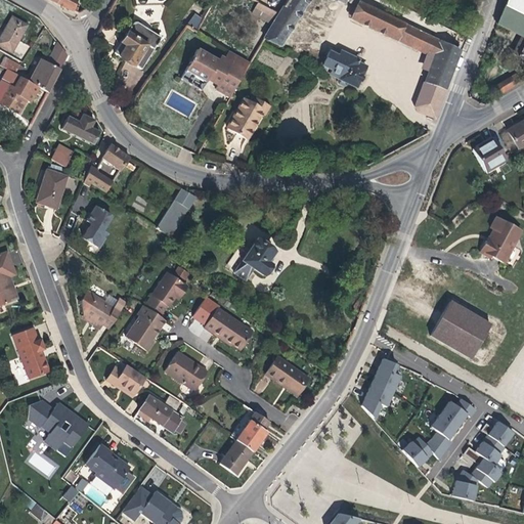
[(49,0),(67,8),(73,11),(76,12),(77,8),(75,7),(76,0),(49,0)]
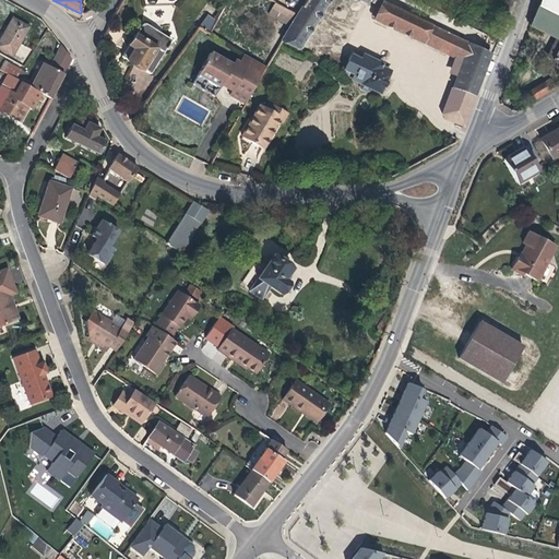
[(209,35),(228,0),(224,0),(213,19),(206,14),(198,28),(209,35)]
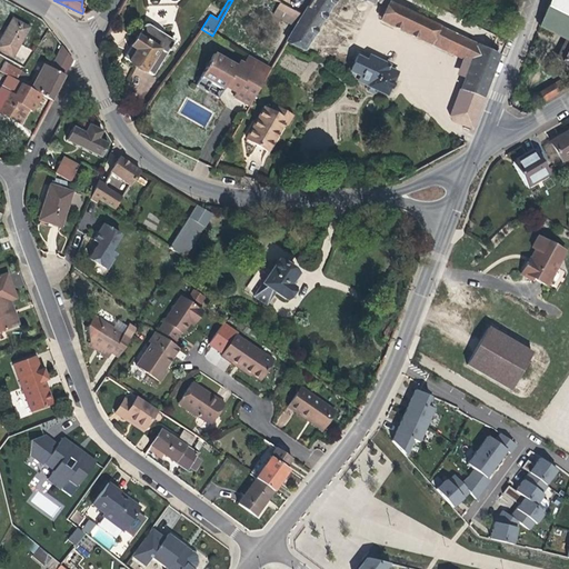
[(335,0),(311,0),(302,16),(296,27),(287,41),(303,49),(335,0)]
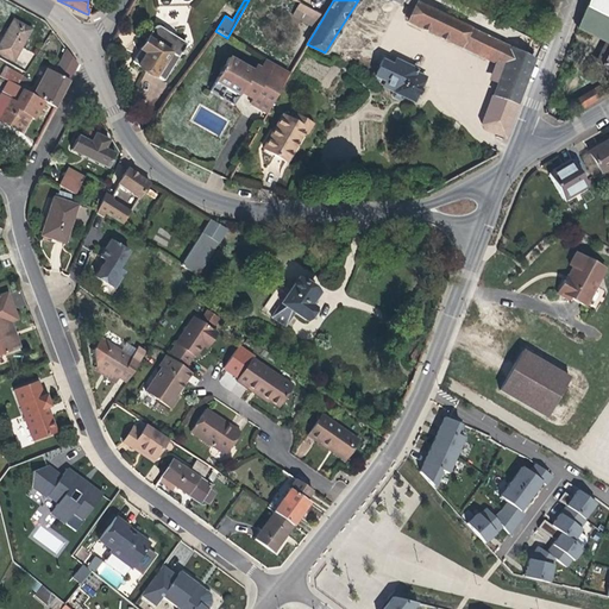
[(608,0),(588,0),(585,7),(608,18),(608,0)]
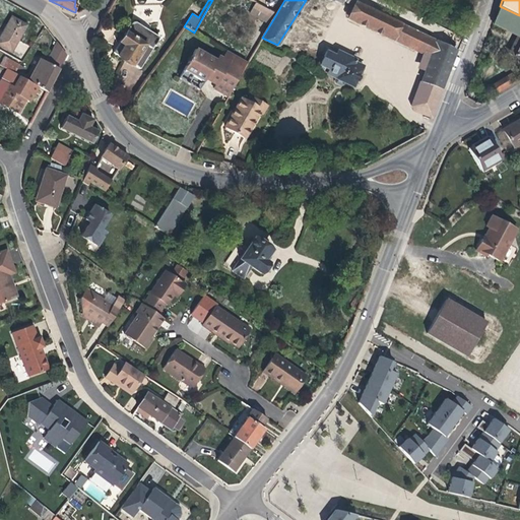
[(354,1),(351,5),(346,15),(348,17),(348,18),(392,40),(393,39),(400,23),(354,1)]
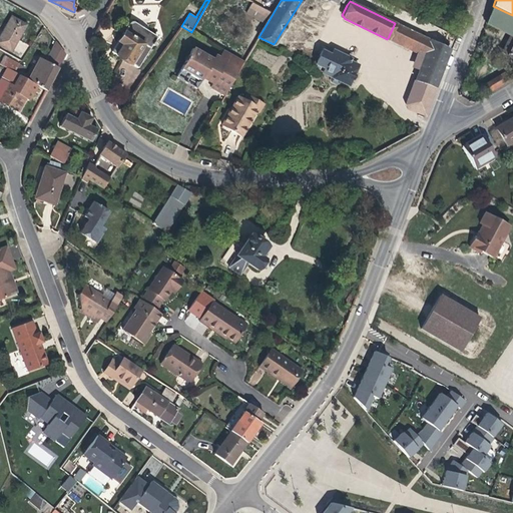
[(267,24),(273,14),(251,3),(246,14),(267,24)]
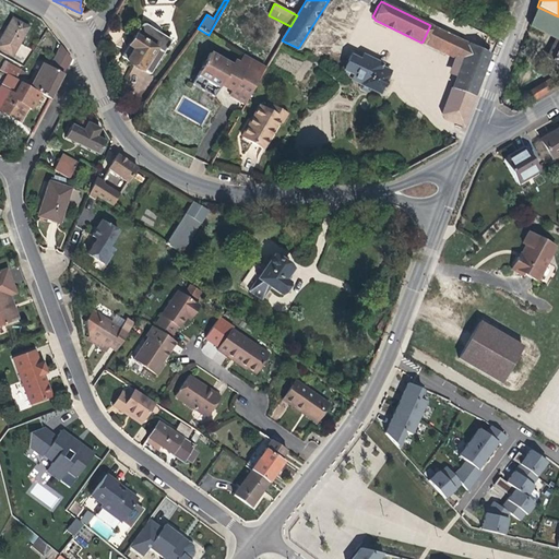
[(557,38),(558,39),(558,16),(537,7),(530,25),(557,38)]
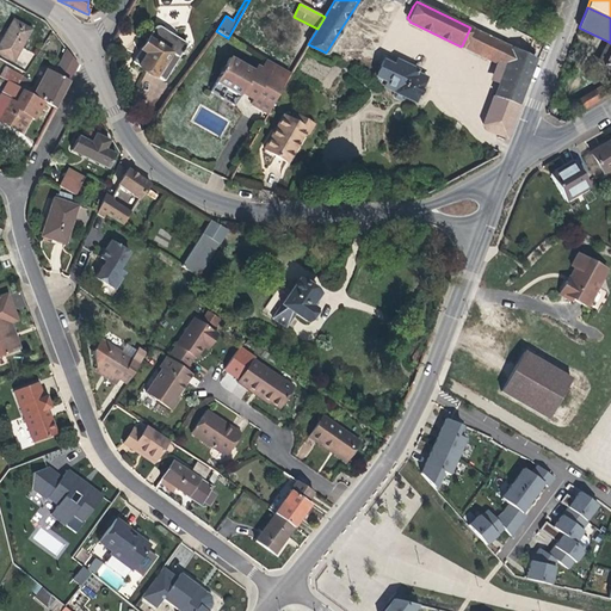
[(0,54),(13,61),(31,30),(13,20),(0,43),(0,54)]
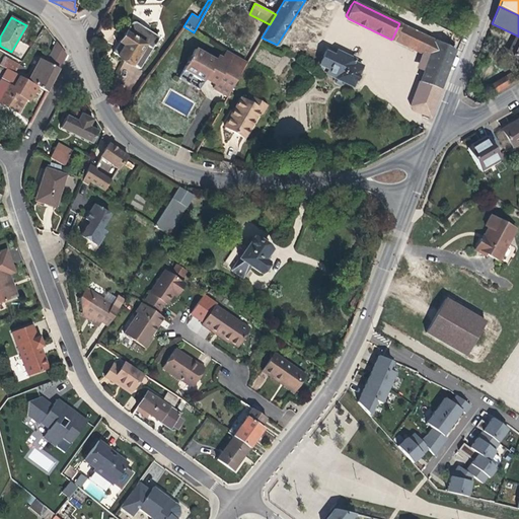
[(155,47),(158,43),(156,42),(159,38),(136,22),(131,23),(123,36),(113,53),(132,66),(133,65),(139,69),(154,46),(155,47)]
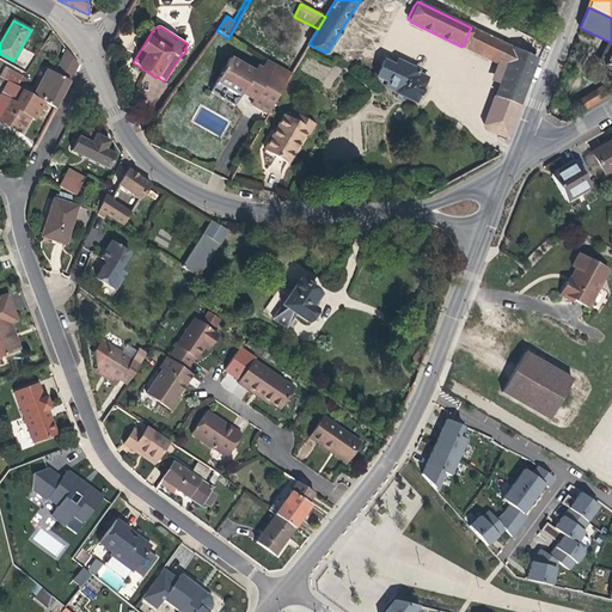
[(495,62),(505,43),(471,28),(463,46),(495,62)]
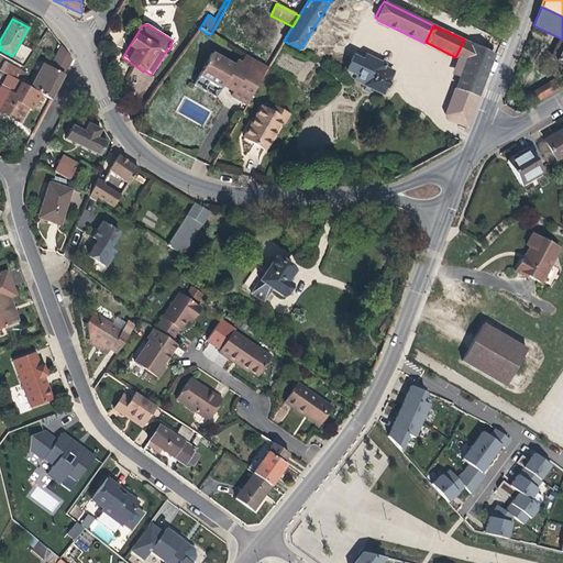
[(477,97),(494,54),(464,40),(455,57),(466,62),(455,89),(477,97)]
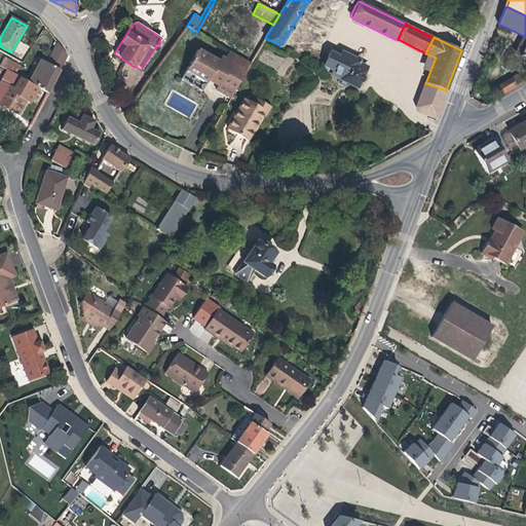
[(525,42),(525,43),(522,41),(515,53),(525,59),(525,61),(525,62),(525,42)]
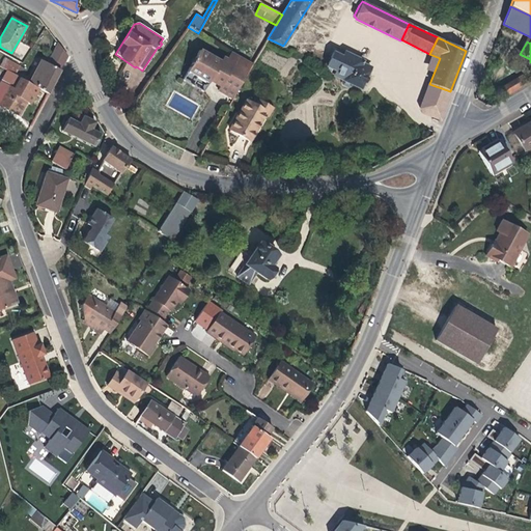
[(47,63),(60,71),(67,56),(57,43),(47,63)]
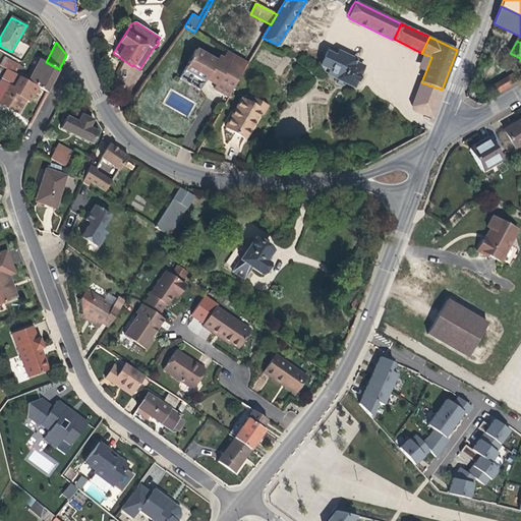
[(227,97),(247,62),(227,51),(222,59),(218,56),(216,61),(195,50),(190,58),(190,57),(188,61),(189,61),(183,70),(205,82),(207,77),(212,80),(217,83),(214,89),(227,97)]
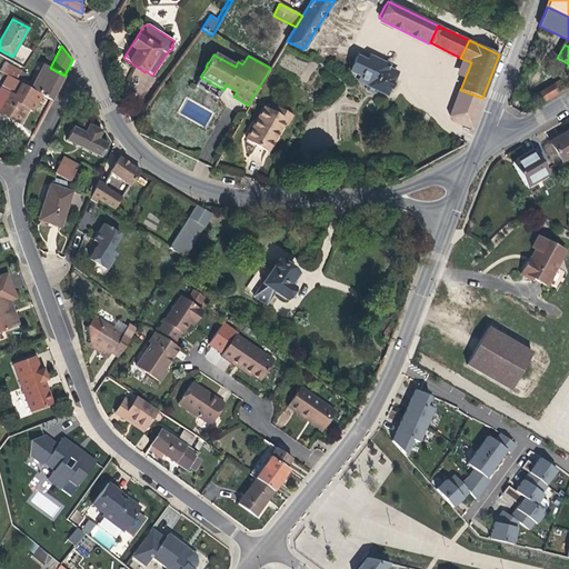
[(358,81),(367,86),(376,90),(387,95),(395,77),(386,73),(388,68),(389,67),(388,65),(369,56),(367,61),(357,56),(350,71),(360,76),(358,81)]
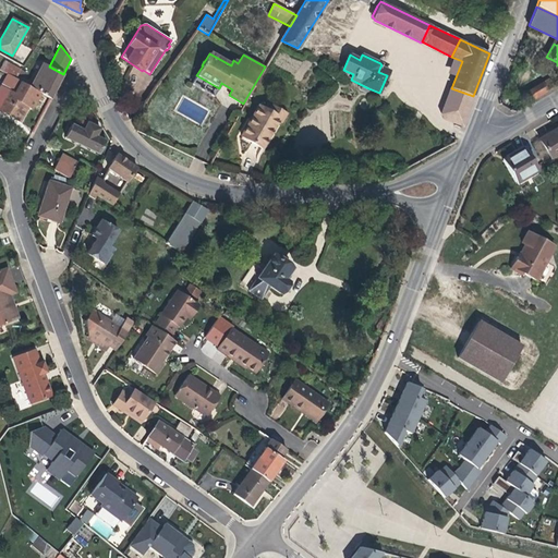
[(21,70),(4,61),(0,68),(0,70),(8,75),(8,74),(15,79),(21,70)]
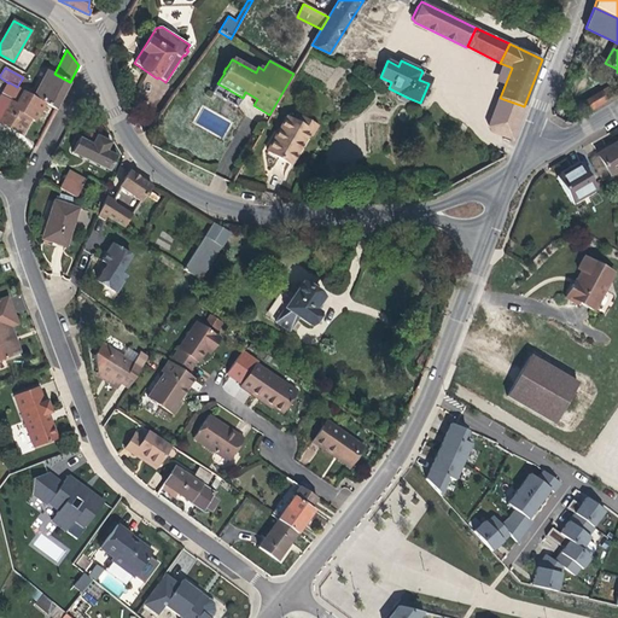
[(64,94),(70,82),(54,74),(48,70),(34,95),(34,97),(45,103),(56,109),(64,94)]
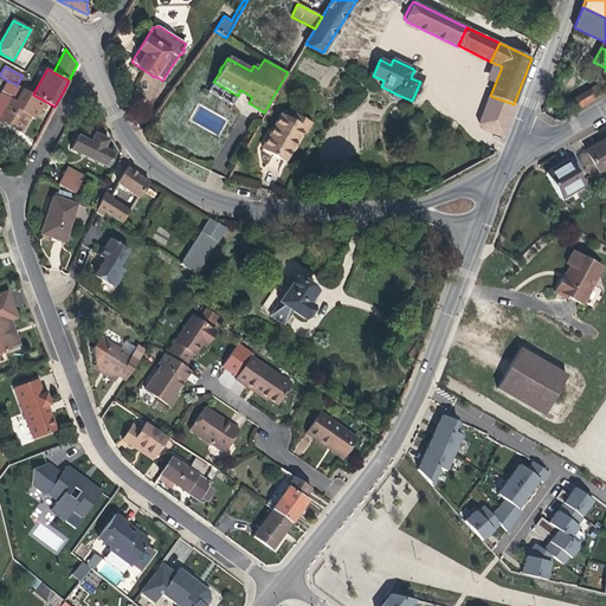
[(421,79),(423,76),(413,72),(411,78),(420,82),(421,79)]
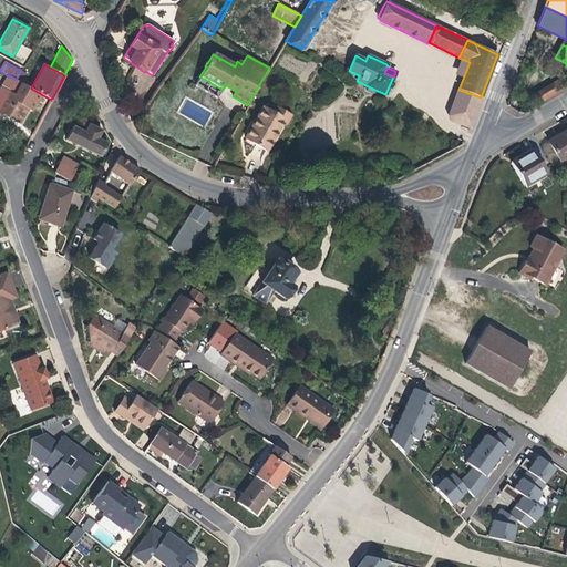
[(22,83),(27,74),(21,71),(16,80),(22,83)]
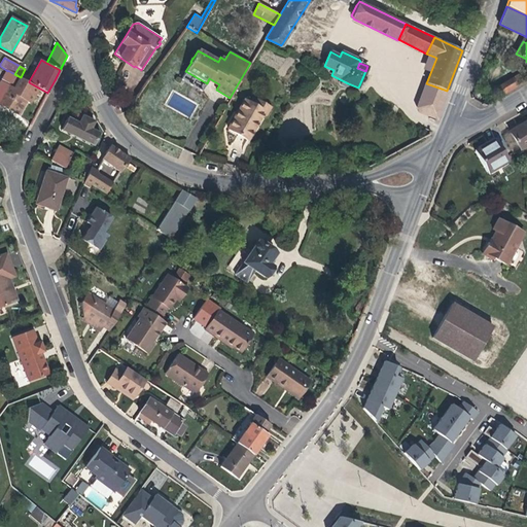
[(5,91),(26,102),(30,104),(33,97),(38,88),(29,82),(21,78),(21,77),(14,74),(7,70),(7,71),(1,82),(8,85),(5,91)]
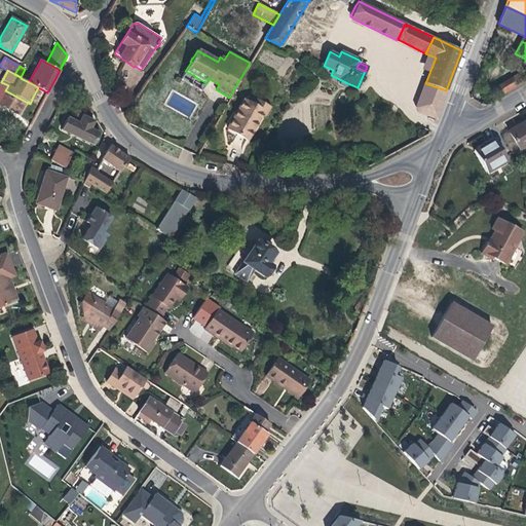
[(522,81),(519,76),(516,75),(512,78),(516,85),(522,81)]
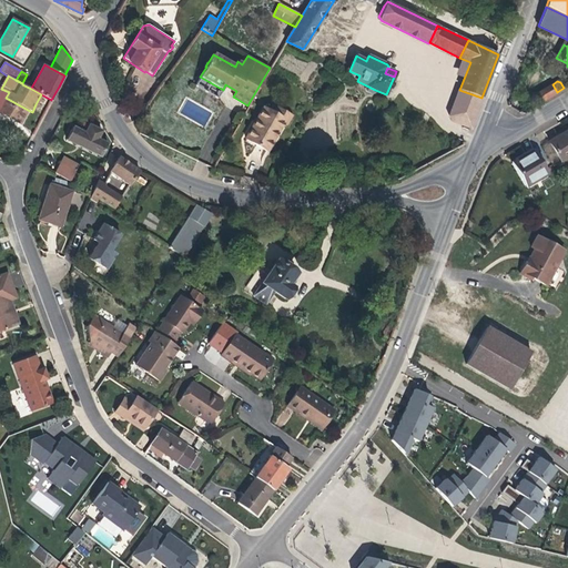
[(543,101),(557,92),(553,84),(537,93),(543,101)]
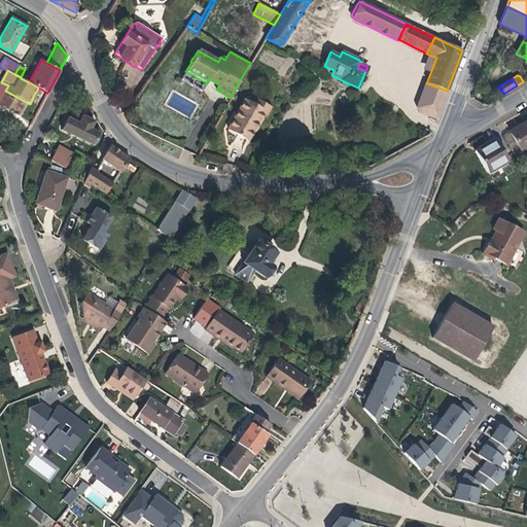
[(437,117),(447,91),(426,83),(418,107),(421,112),(437,117)]
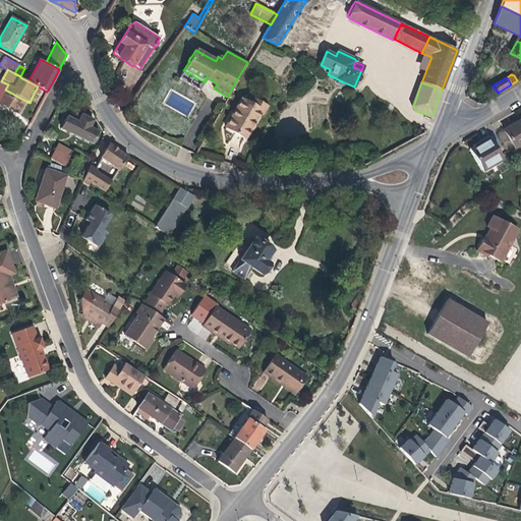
[(25,101),(5,90),(3,94),(7,97),(2,105),(18,114),(25,101)]
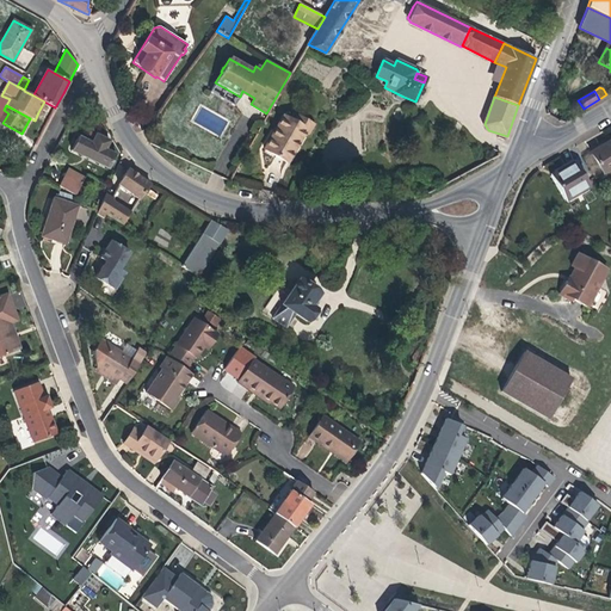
[(308,135),(314,123),(297,115),(294,122),(307,129),(304,133),(308,135)]
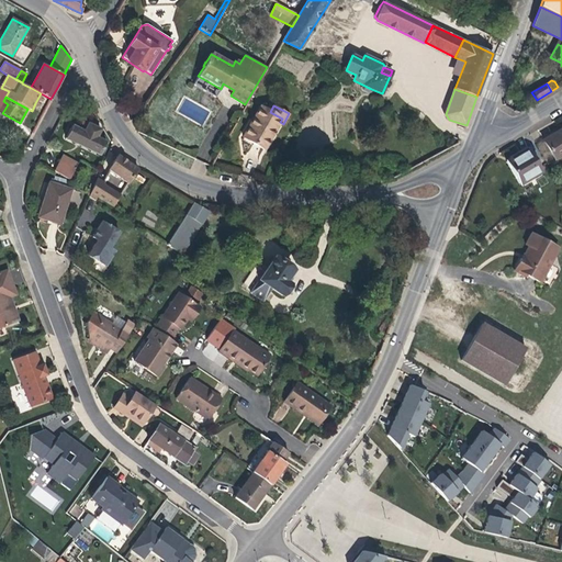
[(280,122),(282,119),(270,112),(260,107),(243,137),(255,144),(265,149),(280,122)]
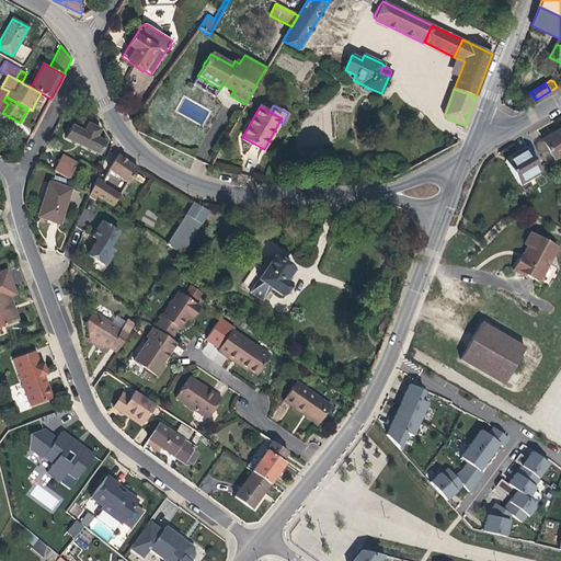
[(100,155),(106,142),(96,137),(100,130),(99,128),(88,124),(83,132),(80,129),(71,125),(66,138),(100,155)]
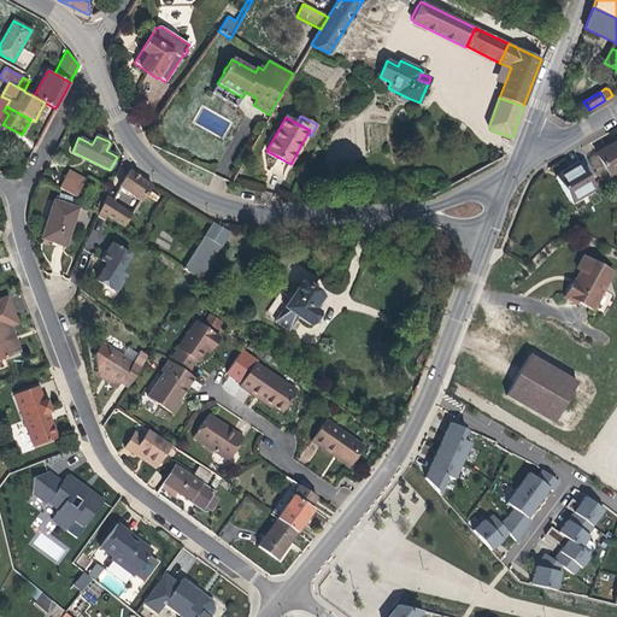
[(616,171),(616,141),(613,144),(597,154),(607,174),(610,176),(616,171)]
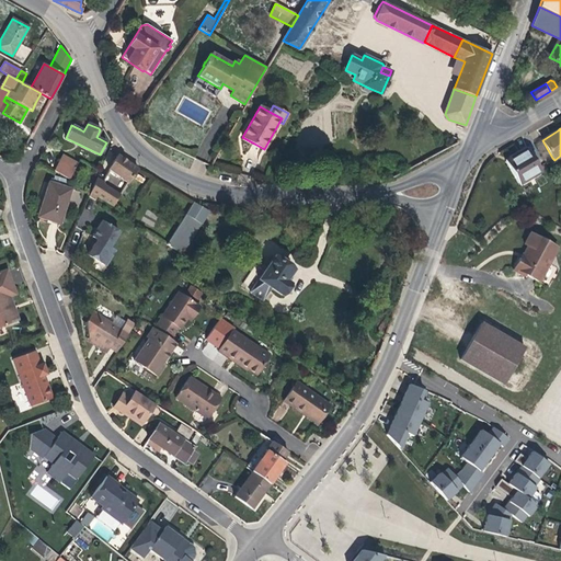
[(552,158),(542,140),(535,145),(546,162),(552,158)]
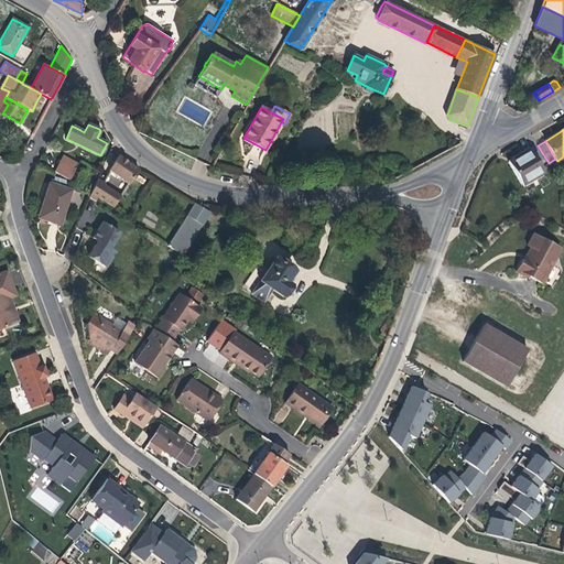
[(544,172),(531,149),(520,155),(508,162),(514,173),(522,185),(544,172)]
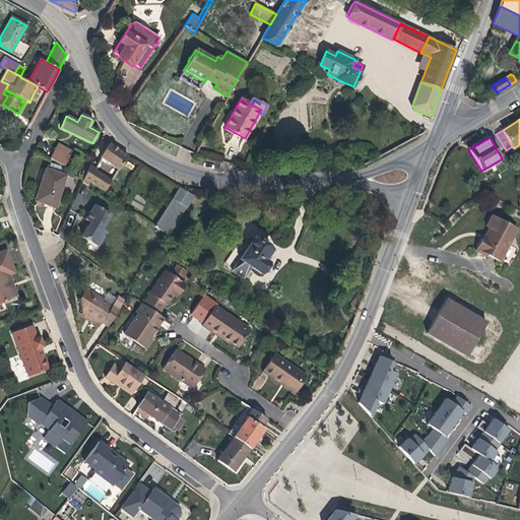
[(72,151),(57,144),(55,148),(69,156),(72,151)]
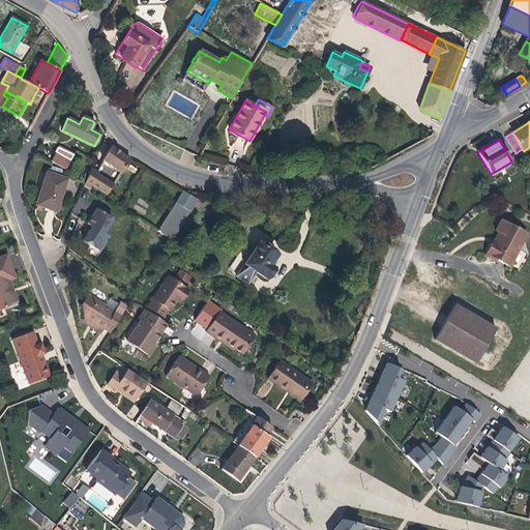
[(121,173),(129,159),(121,153),(111,147),(102,160),(121,173)]
